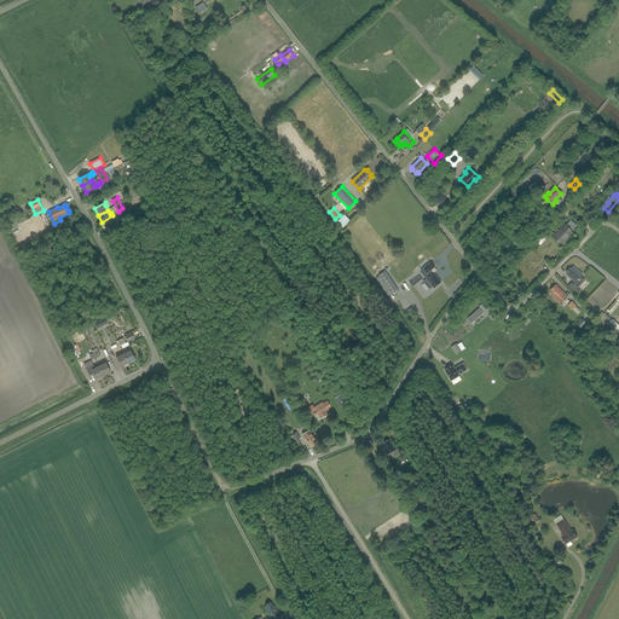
[(343,229),(352,220),(345,214),(337,221),(343,229)]
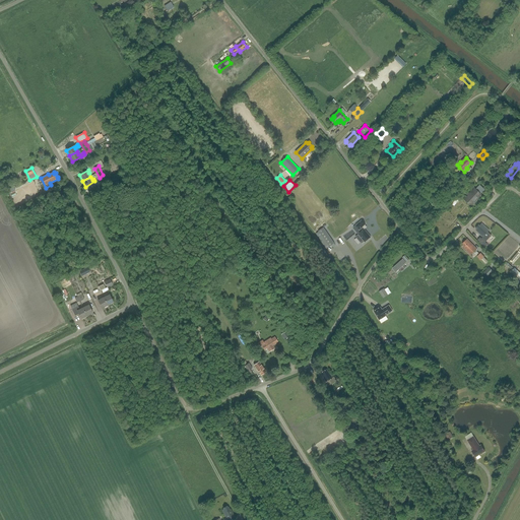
[(472,205),(482,195),(474,188),(464,199),(469,205),(470,204),(472,205)]
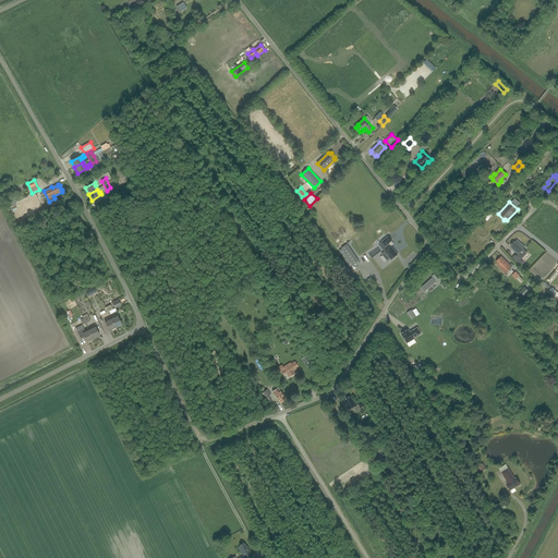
[(388,237),(381,242),(386,246),(388,249),(381,254),(388,262),(390,259),(391,261),(398,255),(389,244),(392,241),(388,237)]
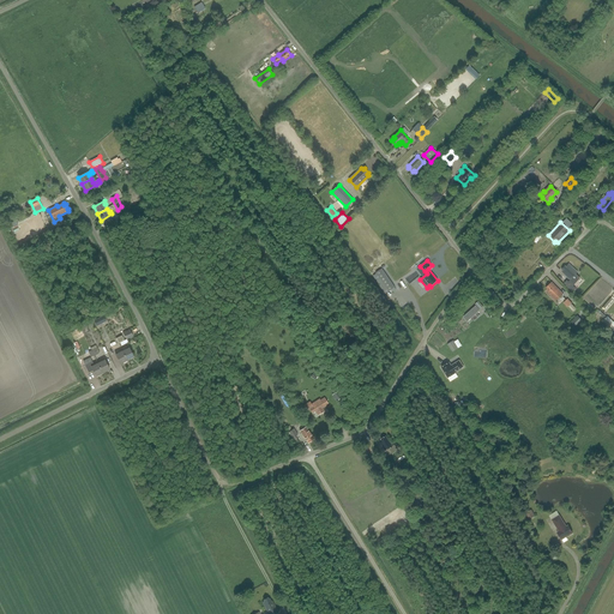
[(566,266),(565,266),(561,270),(563,271),(561,272),(570,281),(575,284),(579,278),(576,274),(578,272),(569,264),(566,266)]
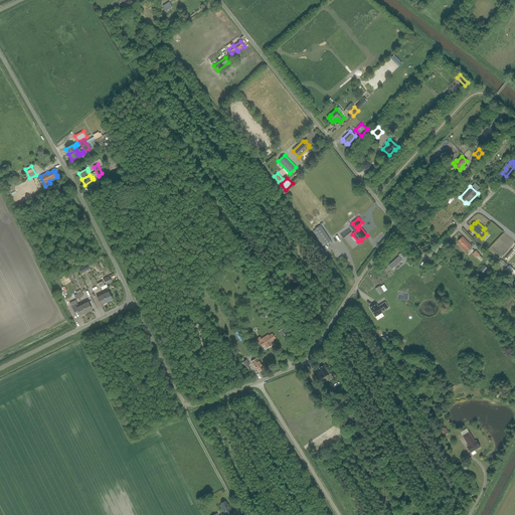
[(321,226),(316,229),(327,245),(332,241),(321,226)]
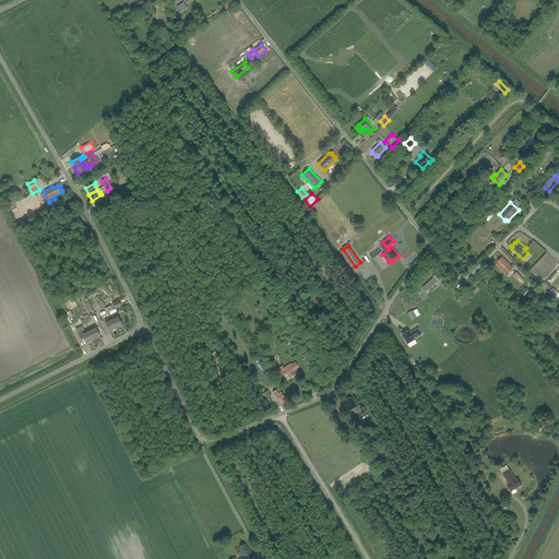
[(507,274),(513,268),(502,257),(500,259),(497,261),(498,262),(497,262),(498,263),(497,264),(499,266),(507,274)]
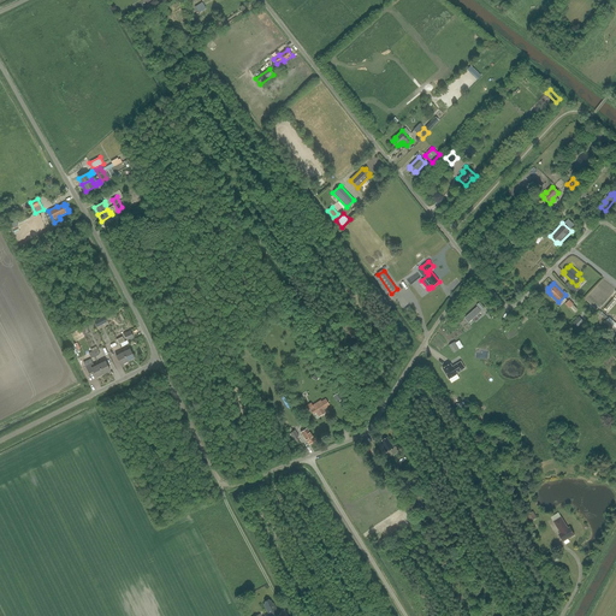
[(615,301),(612,300),(604,308),(606,311),(615,301)]
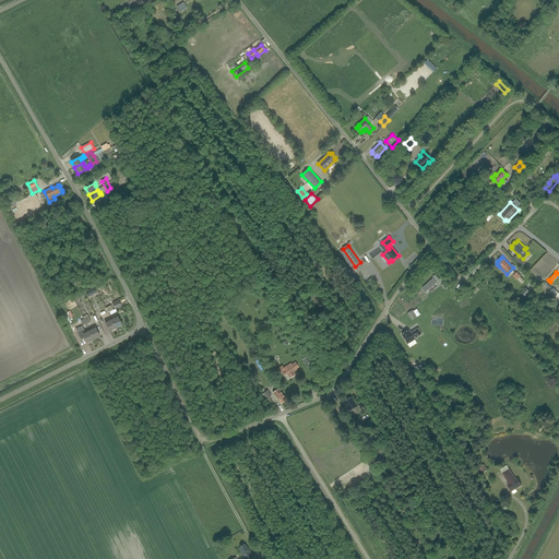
[(431,281),(421,288),(424,292),(433,283),(431,281)]
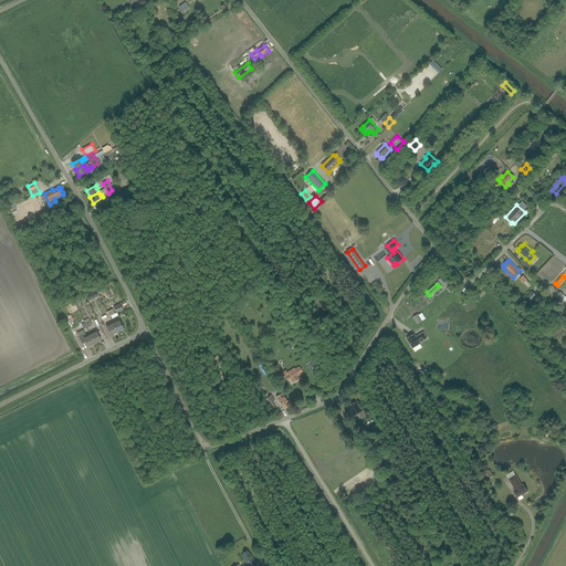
[(533,291),(527,297),(531,301),(537,295),(533,291)]
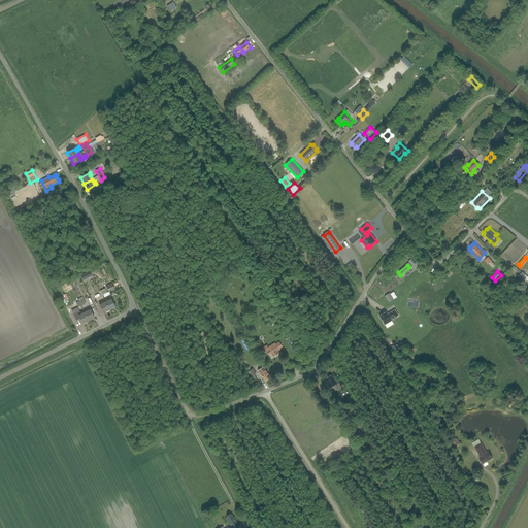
[(78,287),(76,283),(80,281),(78,276),(70,281),(74,289),(78,287)]
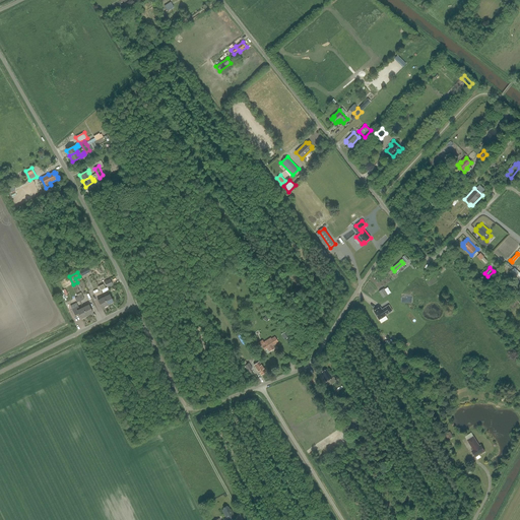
[(108,287),(113,284),(111,279),(105,282),(108,287)]
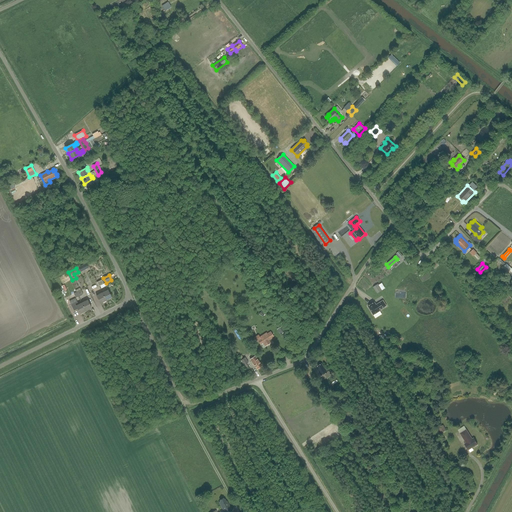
[(373,287),(377,294),(382,291),(378,284),(373,287)]
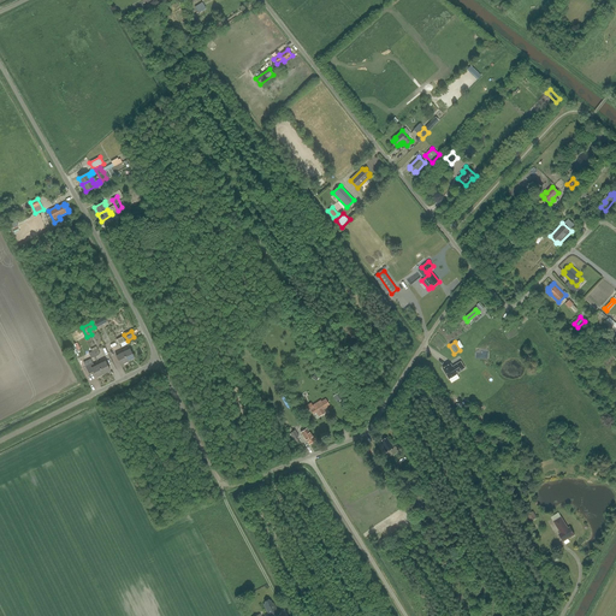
[(128,362),(135,359),(129,348),(126,349),(128,350),(123,353),(128,362)]
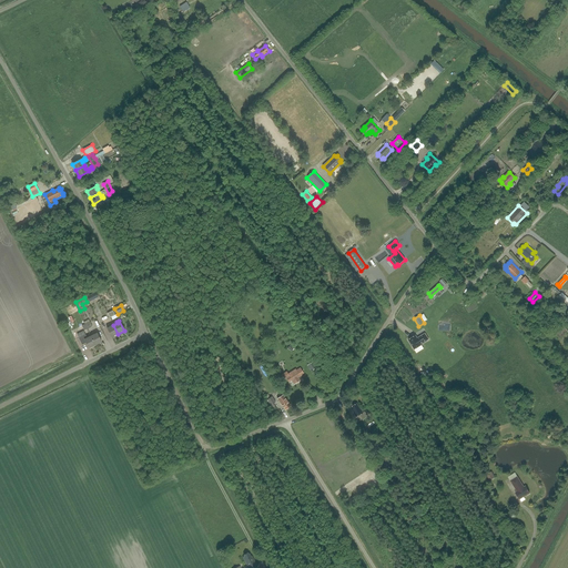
[(111,337),(118,334),(113,325),(110,326),(109,325),(107,326),(111,337)]
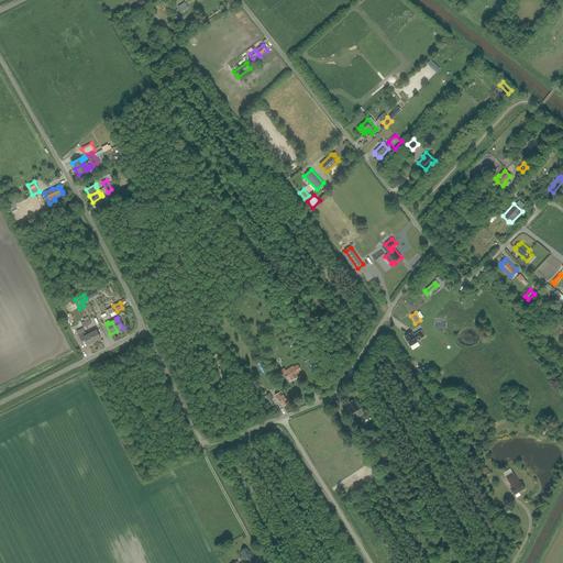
[(95,342),(100,339),(96,329),(92,330),(94,331),(90,333),(95,342)]
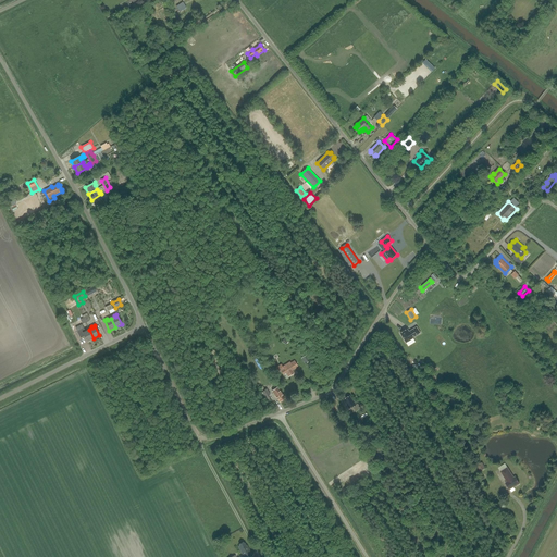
[(421,333),(417,326),(409,332),(408,329),(400,333),(406,344),(413,338),(413,337),(421,333)]
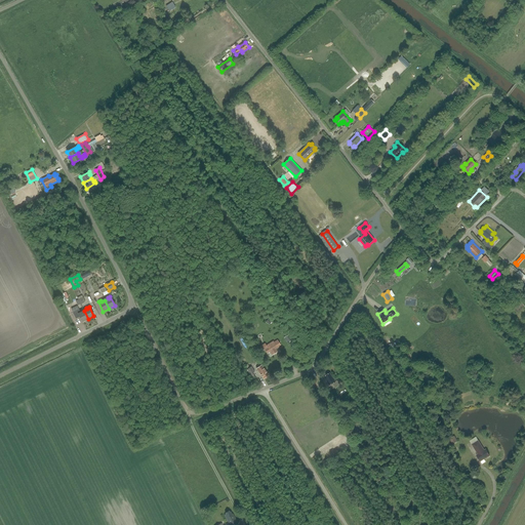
[(80,313),(80,311),(79,310),(73,313),(76,319),(80,317),(82,322),(88,319),(84,311),(80,313)]
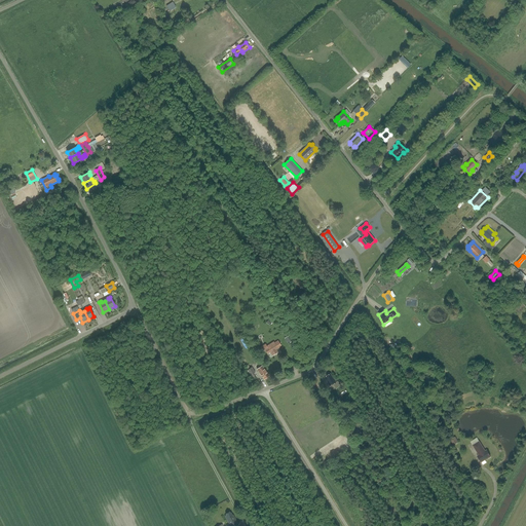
[(285,338),(289,344),(293,341),(290,335),(285,338)]
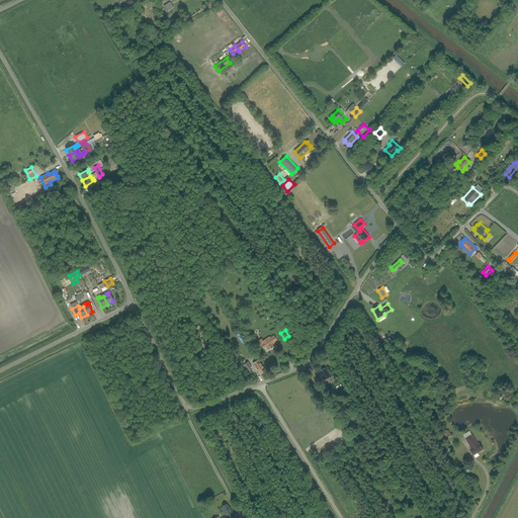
[(264,350),(266,348),(268,350),(273,347),(271,345),(274,343),(276,341),(273,336),(263,342),(261,339),(256,343),(259,347),(261,345),(264,350)]
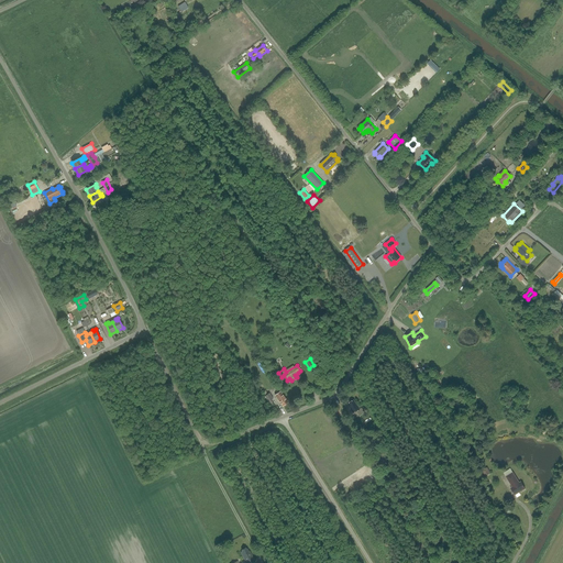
[(283,406),(288,403),(280,392),(276,395),(278,398),(277,399),(283,406)]
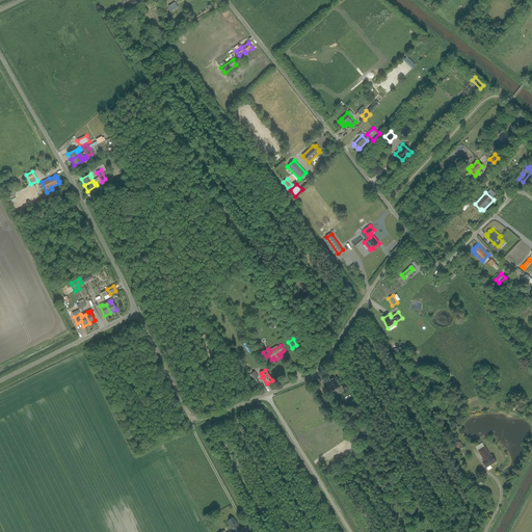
[(340,394),(345,391),(342,386),(340,387),(338,382),(338,383),(335,378),(328,381),(331,387),(334,391),(337,389),(340,394)]
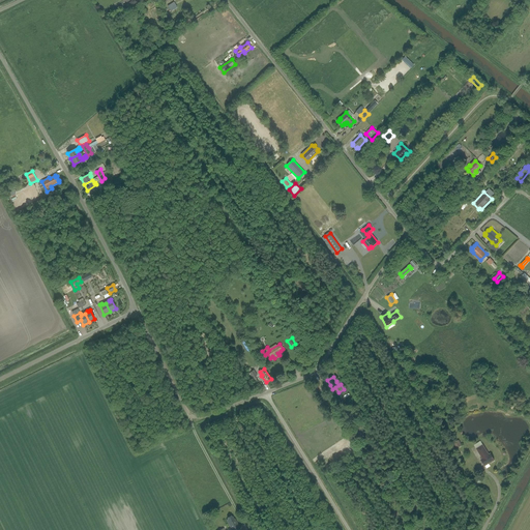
[(484,466),(494,460),(491,453),(489,454),(482,445),(476,448),(482,459),(481,460),(484,466)]
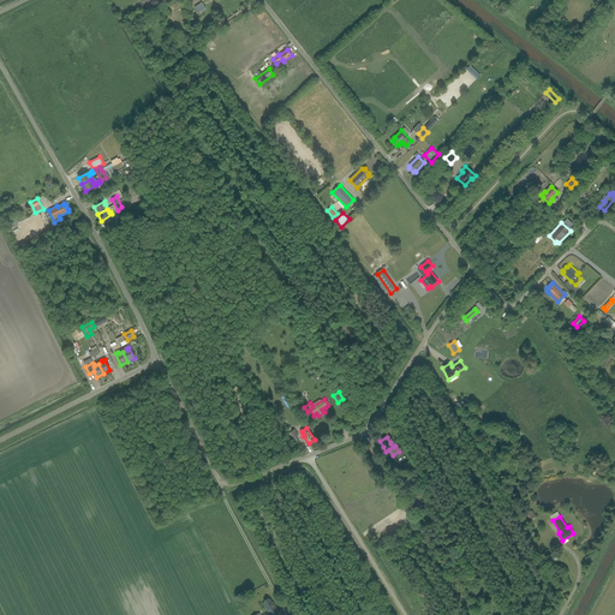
[(269,614),(273,614),(279,613),(273,602),(272,603),(270,599),(269,601),(269,598),(264,601),(264,603),(263,603),(269,614)]
